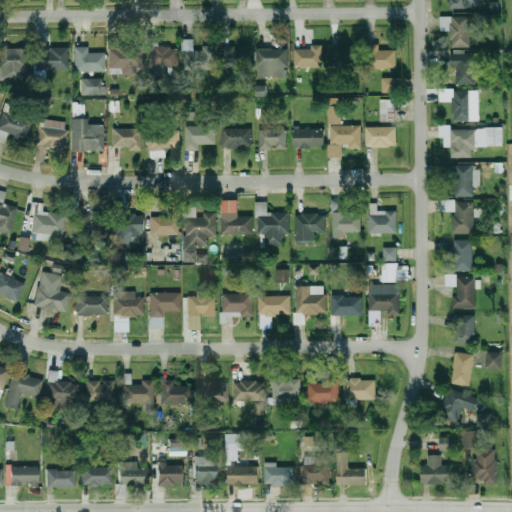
[(482,0),(450,0),(450,9),(482,9),(482,0)]
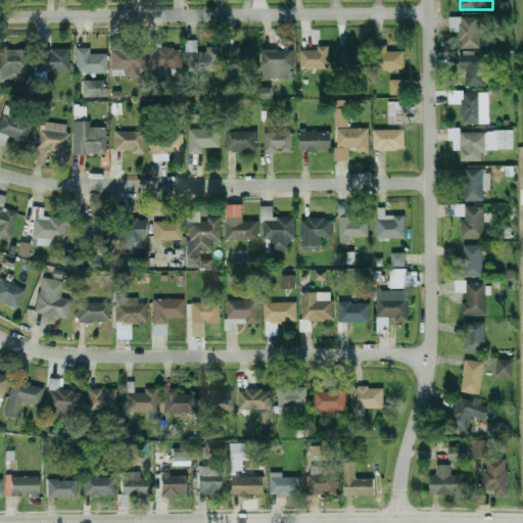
[(449,32),(461,32),(461,48),(481,48),(481,16),(449,16),(449,32)]
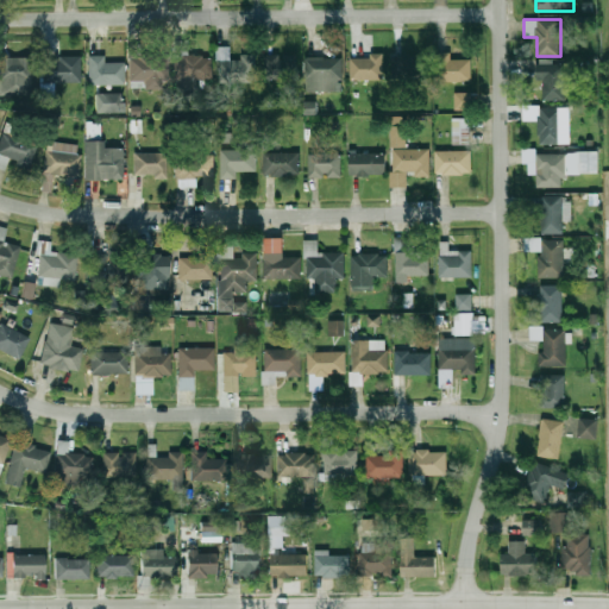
[(213,82),(212,56),(188,56),(188,43),(175,43),(176,82),(213,82)]
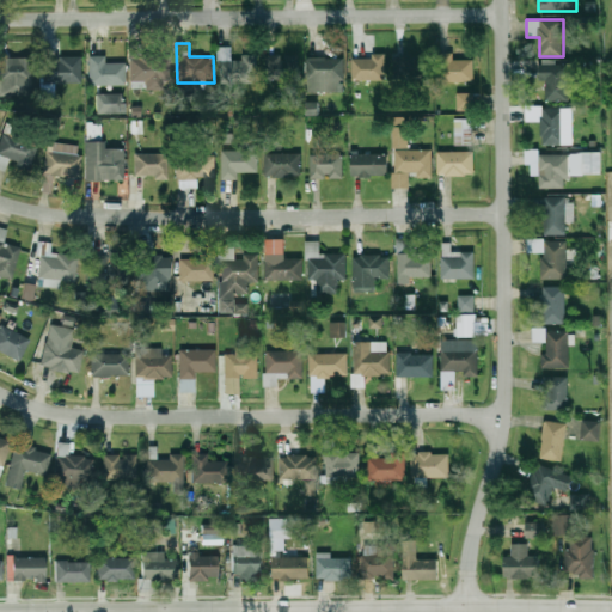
[(170,86),(170,53),(132,53),(132,86),(170,86)]
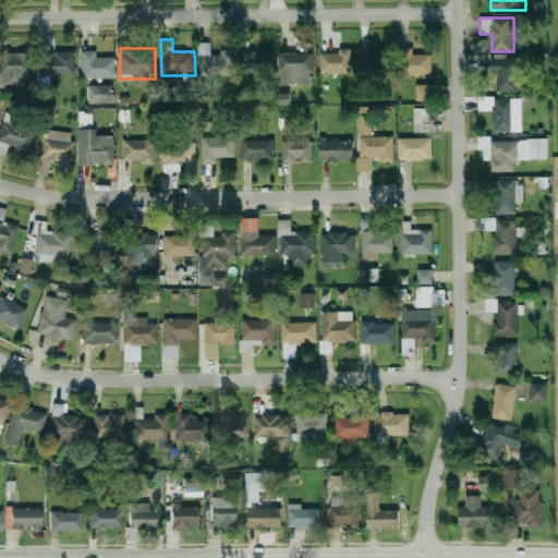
[(413,55),(413,48),(399,48),(399,74),(433,74),(433,55),(413,55)]
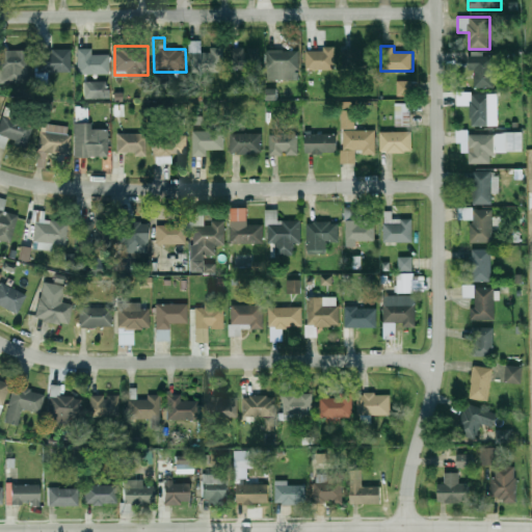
[(258,69),(258,48),(231,48),(231,69),(258,69)]
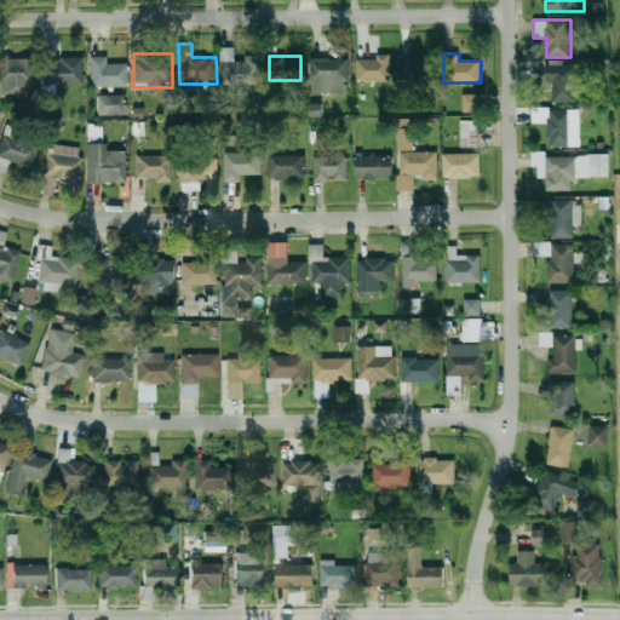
[(357,56),(357,80),(391,80),(391,56),(357,56)]
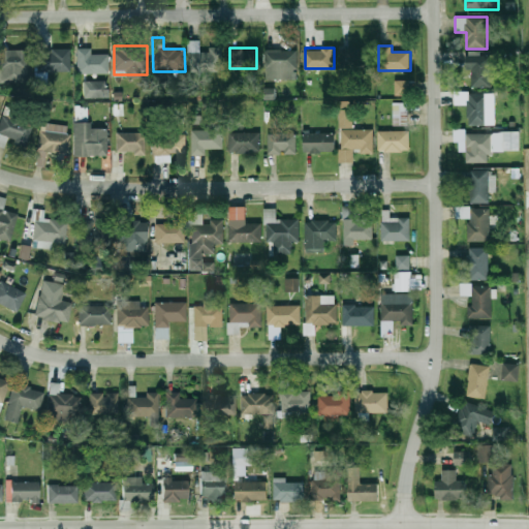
[(372,68),(372,48),(344,48),(344,68),(372,68)]
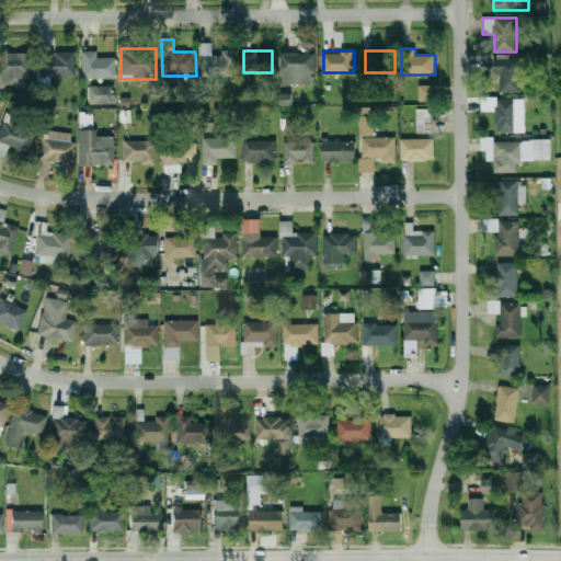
[(75,53),(41,53),(41,76),(75,76),(75,53)]
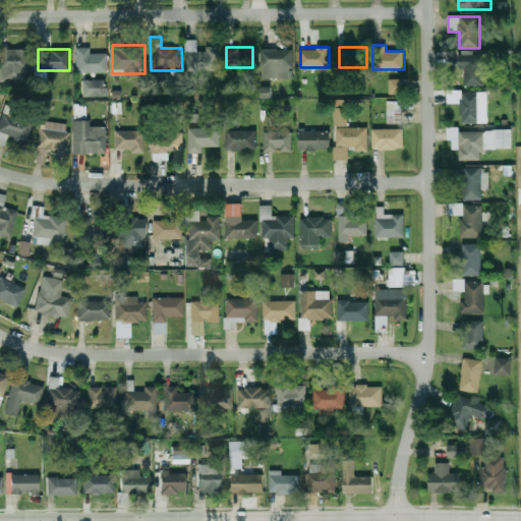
[(189,70),(217,70),(217,49),(189,49),(189,70)]
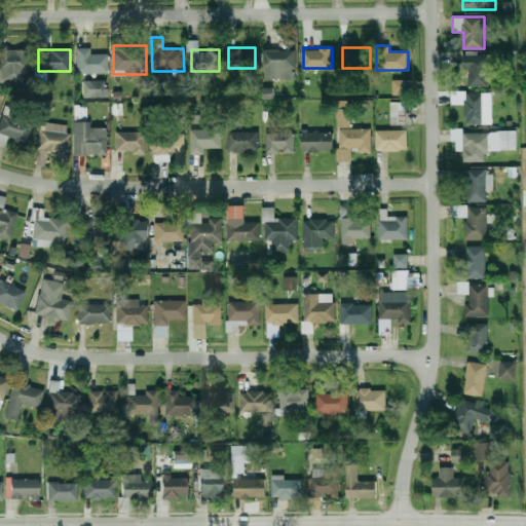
[(295,69),(295,49),(264,49),(264,69),(295,69)]
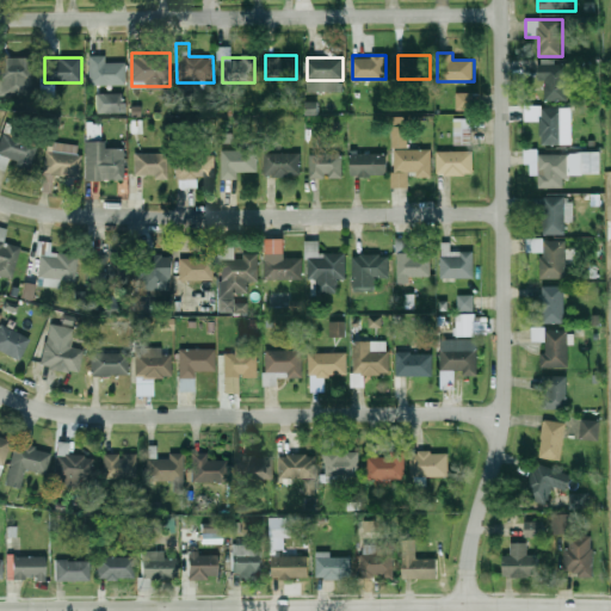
[(31,59),(0,59),(0,96),(31,96),(31,59)]
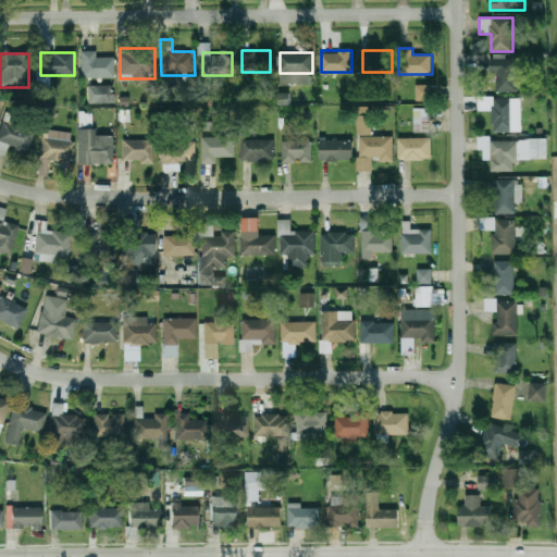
[(82,78),(113,78),(113,53),(82,53),(82,78)]
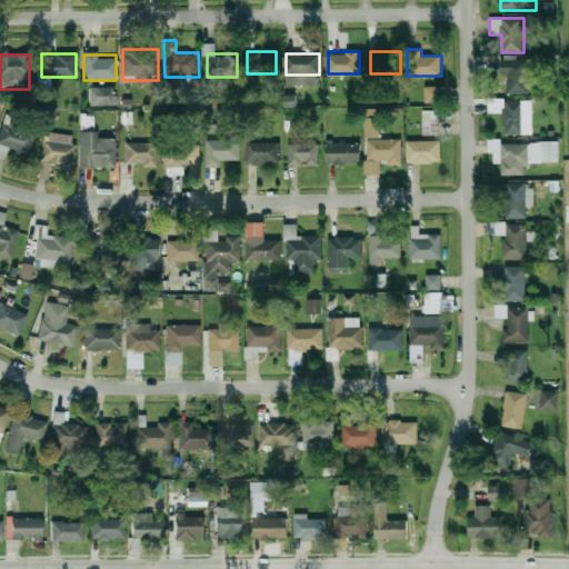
[(528,92),(528,59),(499,59),(499,67),(490,67),(490,92),(528,92)]
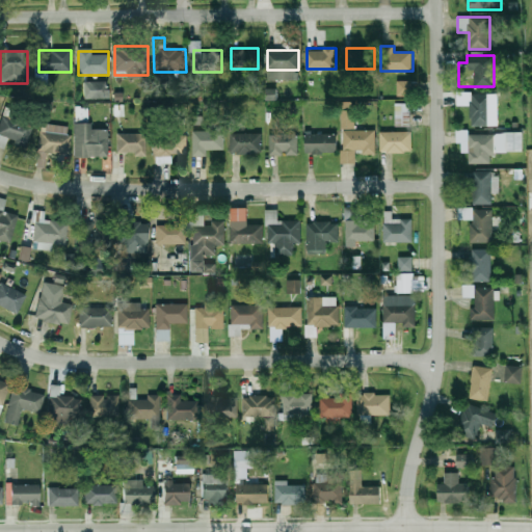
[(411,80),(397,80),(397,96),(411,97),(411,80)]
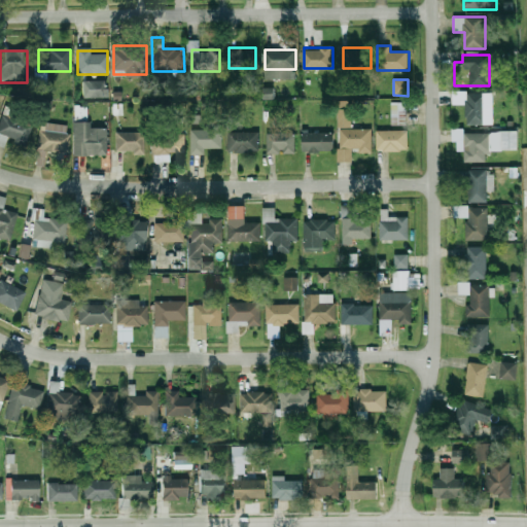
[(105,80),(88,81),(89,99),(105,98),(105,80)]
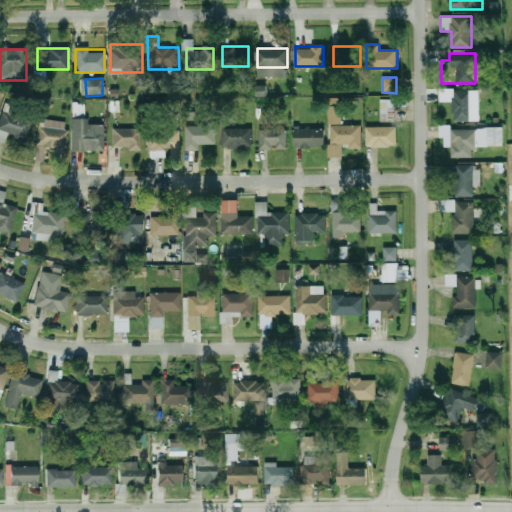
[(473,121),(472,89),(440,89),(440,101),(453,101),(453,121),(473,121)]
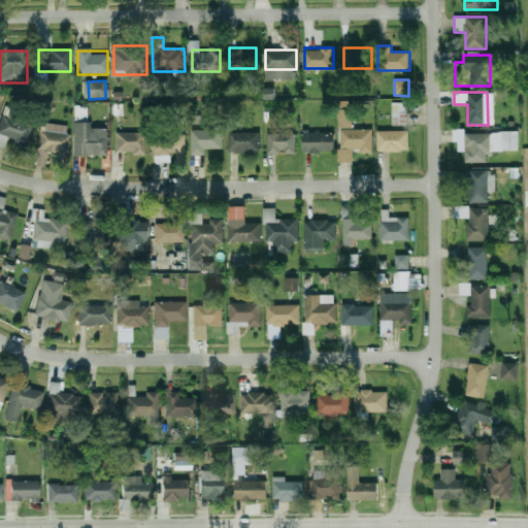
[(407,102),(392,102),(392,125),(407,125),(407,102)]
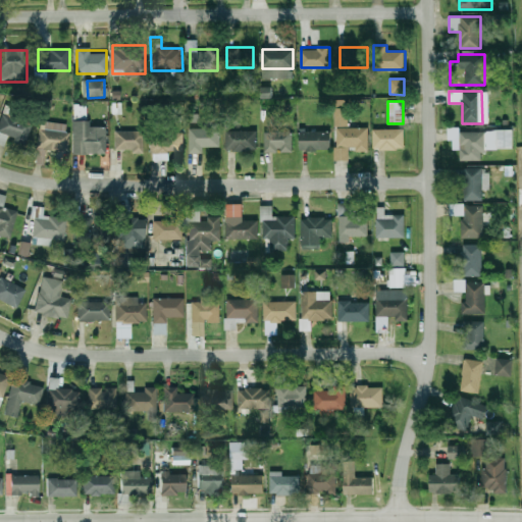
[(25,145),(33,123),(22,120),(25,112),(6,105),(0,122),(0,145),(5,147),(8,139),(25,145)]
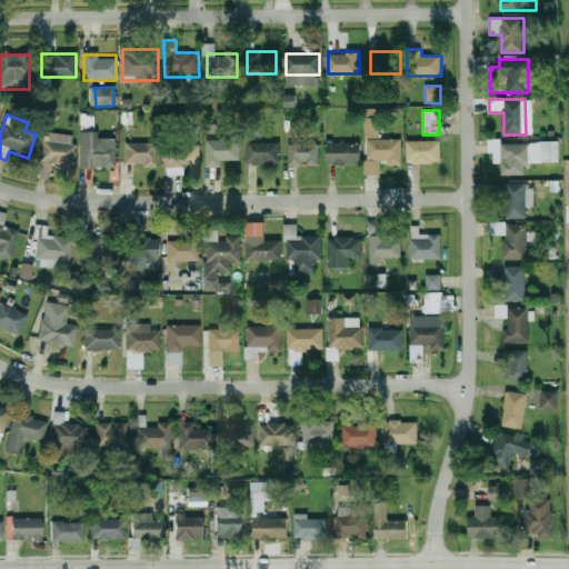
[(401,139),(379,139),(379,118),(366,118),(366,173),(380,175),(380,163),(401,163),(401,139)]
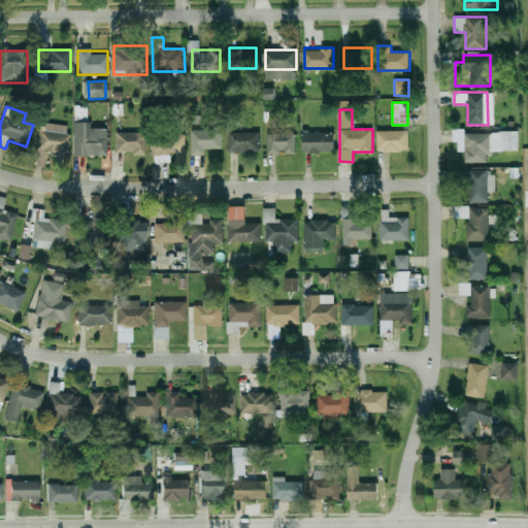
[(108,128),(92,128),(92,122),(75,122),(75,157),(108,157),(108,128)]
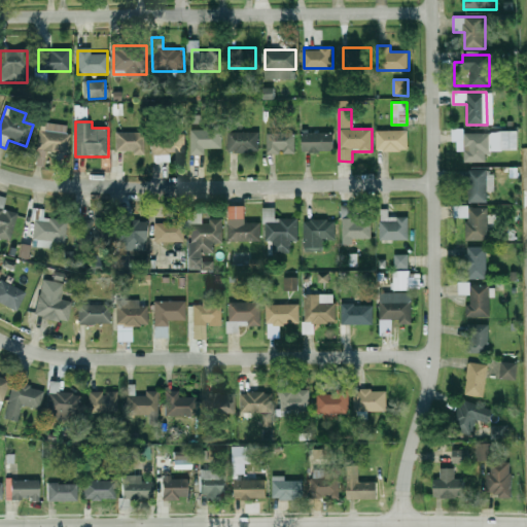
[(191,130),(191,151),(222,151),(222,130),(191,130)]
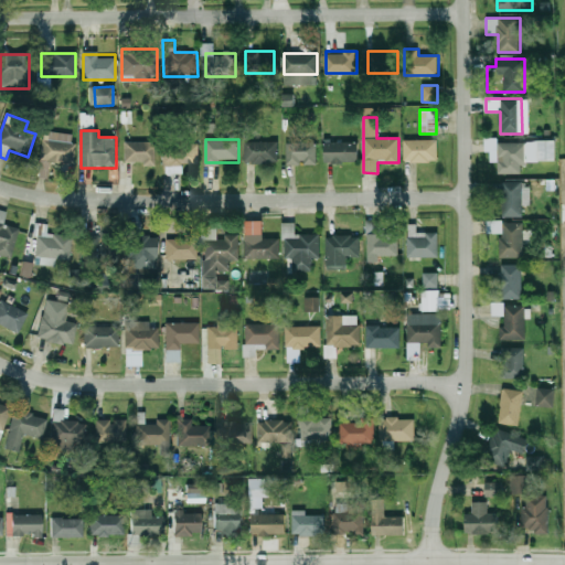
[(437,139),(404,139),(404,161),(437,161),(437,139)]
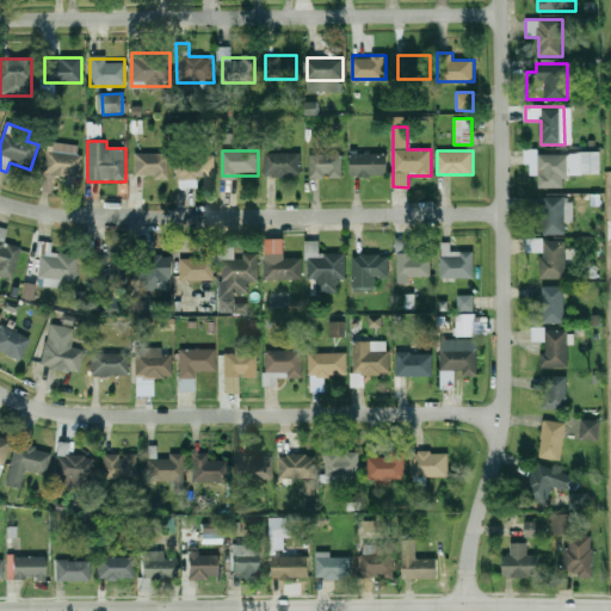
[(81,153),(47,152),(47,176),(80,176),(81,153)]
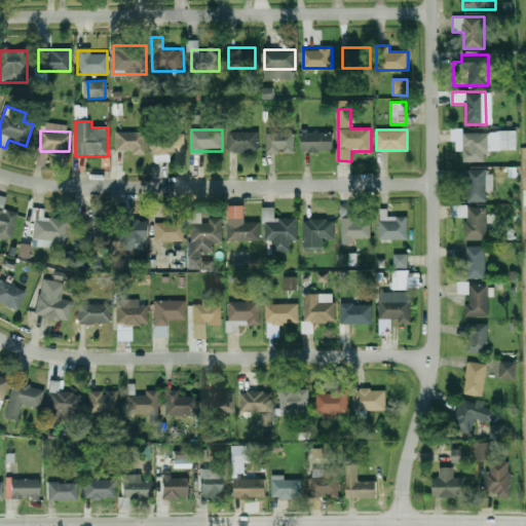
[(153,153),(185,153),(185,130),(153,130),(153,153)]
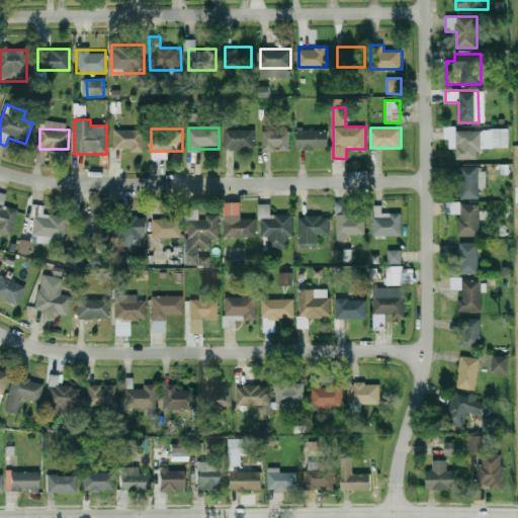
[(255,128),(225,128),(225,149),(255,149),(255,128)]
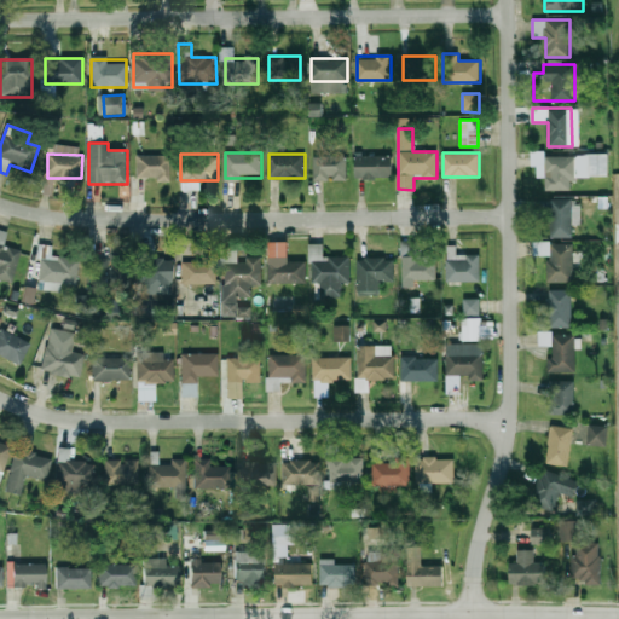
[(607,155),(593,155),(593,174),(607,174),(607,155)]
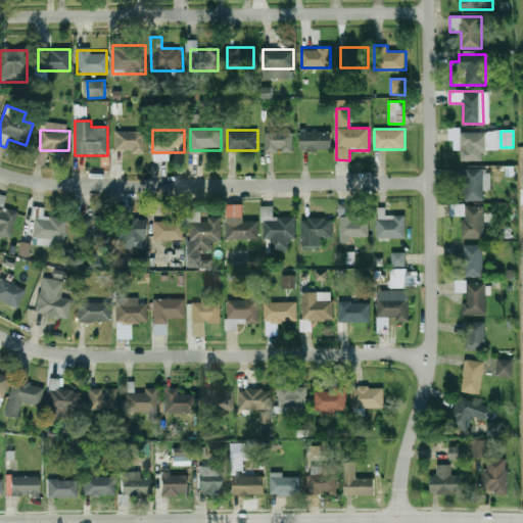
[(116,132),(116,152),(145,152),(145,132),(116,132)]
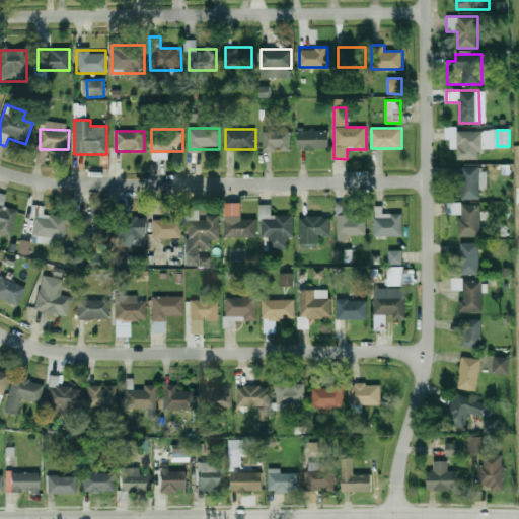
[(291,131),(263,131),(263,151),(291,151),(291,131)]
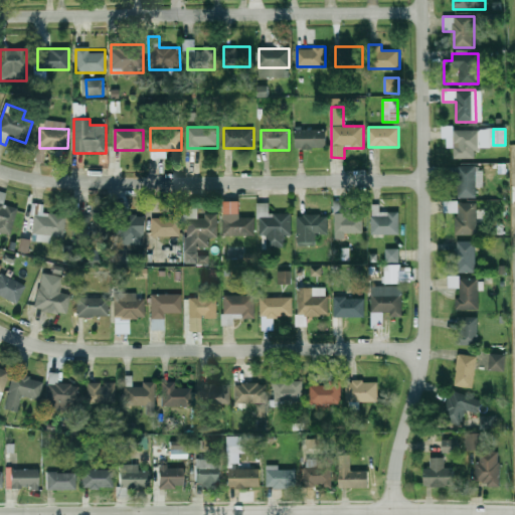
[(297,147),(327,147),(327,130),(297,130),(297,147)]
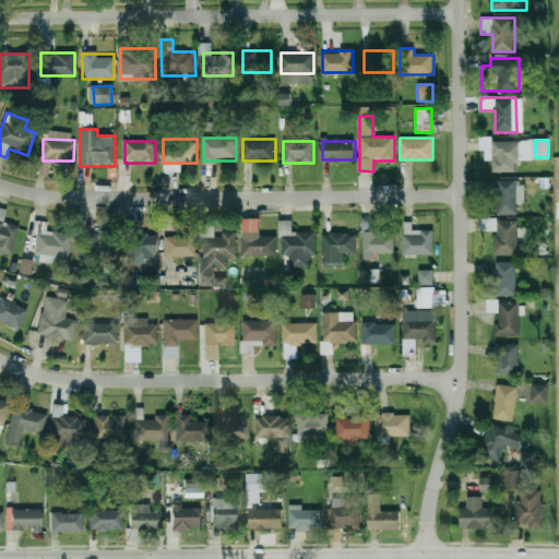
[(492,141),(492,173),(521,173),(522,141),(492,141)]
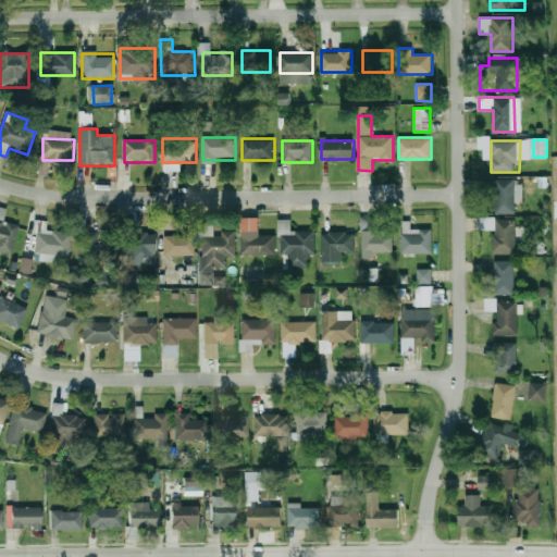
[(495,180),(495,213),(515,213),(515,180),(495,180)]
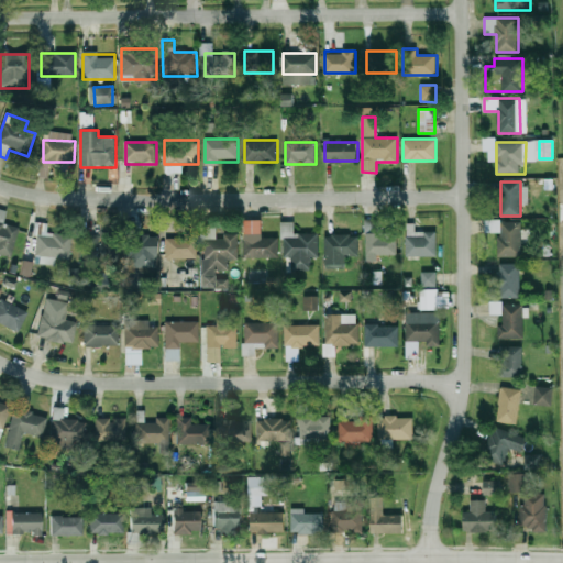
[(4,224),(8,211),(0,209),(0,254),(12,257),(19,228),(4,224)]
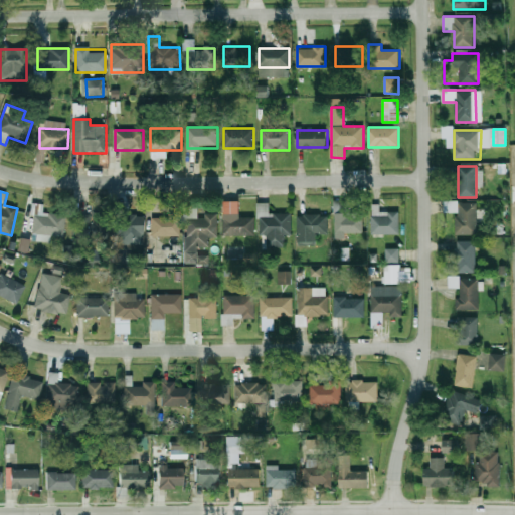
[(363,233),(363,213),(347,213),(347,200),(334,200),(334,233),(363,233)]
